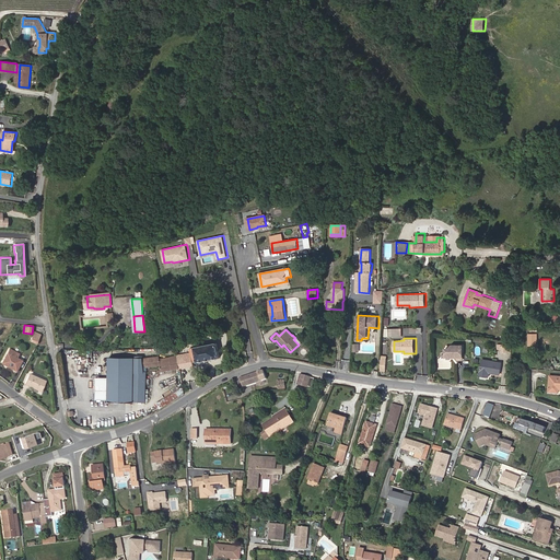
[(220,358),(217,343),(195,348),(196,352),(191,353),(177,356),(179,369),(194,366),(193,361),(197,360),(197,363),(220,358)]
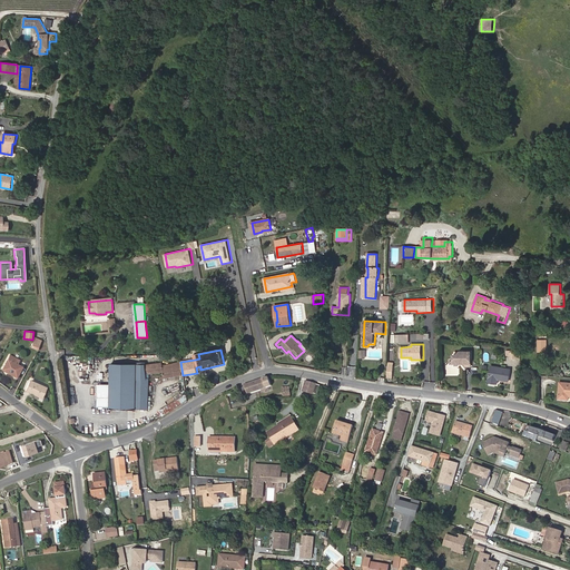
[(453,355),(453,363),(459,363),(461,362),(462,363),(465,363),(465,366),(471,366),(471,352),(460,352),(458,355),(453,355)]
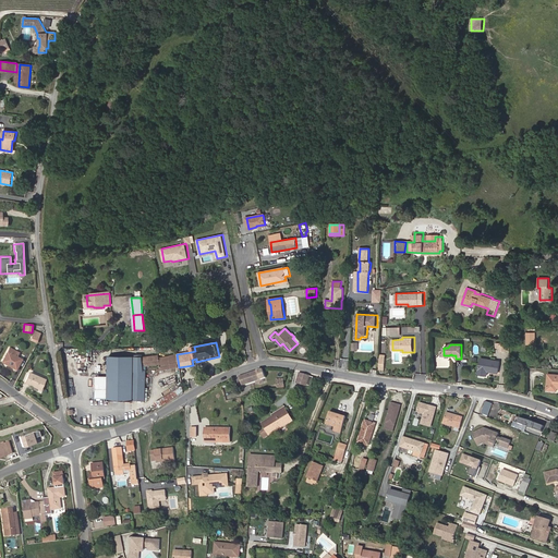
[(22,360),(16,356),(19,352),(10,348),(1,362),(16,371),(22,360)]
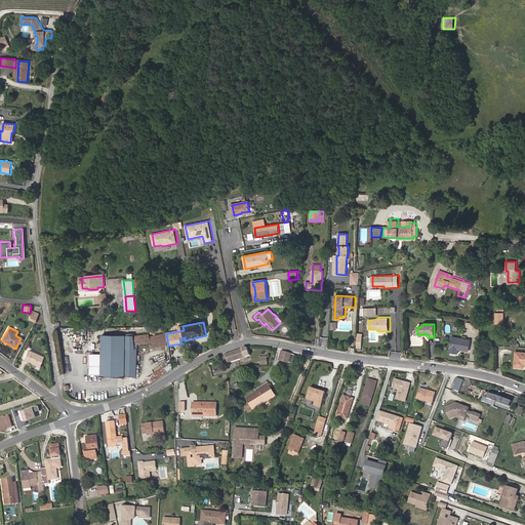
[(135,376),(135,350),(136,350),(137,345),(150,344),(151,349),(168,346),(166,333),(133,335),(126,336),(102,335),(102,354),(90,354),(90,375),(102,375),(102,377),(125,377),(125,376),(135,376)]
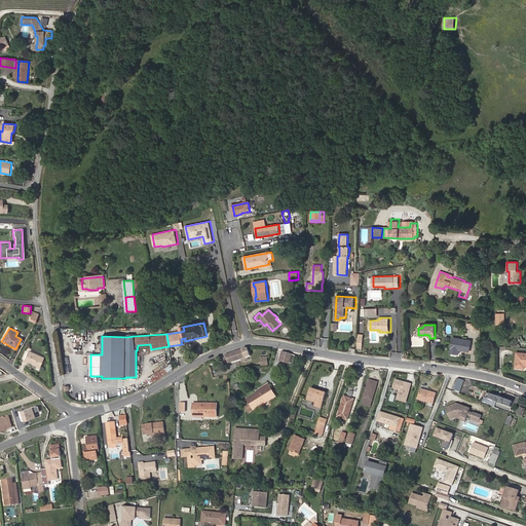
[(470,351),(471,341),(453,338),(450,352),(458,354),(458,350),(470,351)]
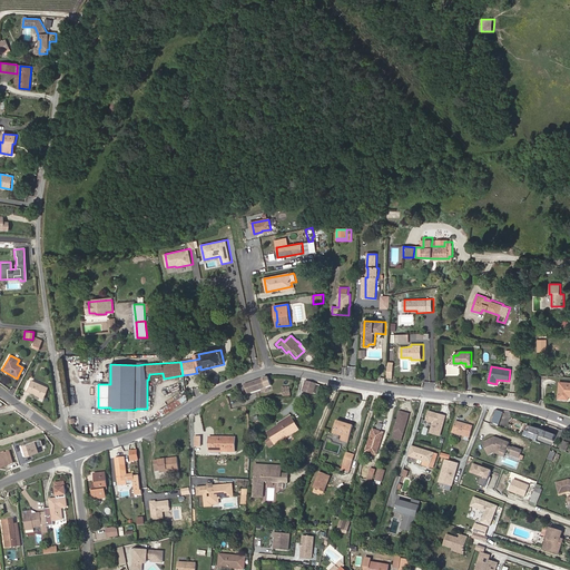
[(61,371),(68,405),(72,404),(66,370),(61,371)]
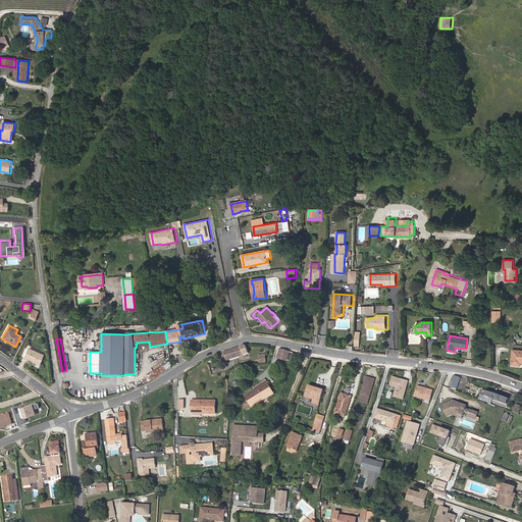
[(242,347),(245,355),(251,353),(248,345),(242,347)]
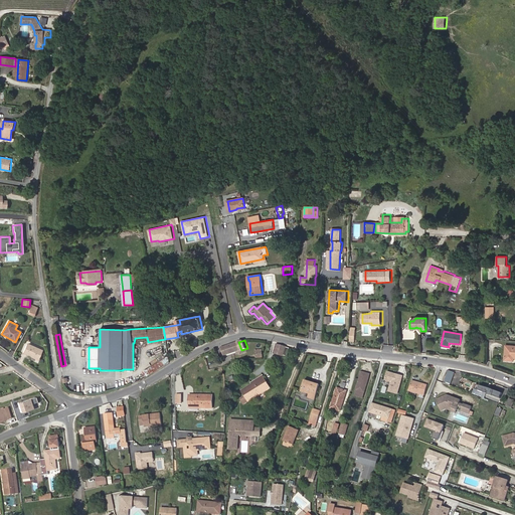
[(224,356),(241,350),(238,342),(238,341),(221,347),(224,356)]
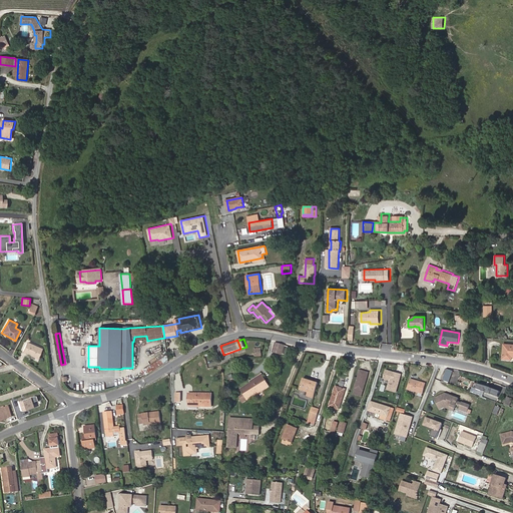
[(38,359),(42,350),(26,343),(22,352),(38,359)]
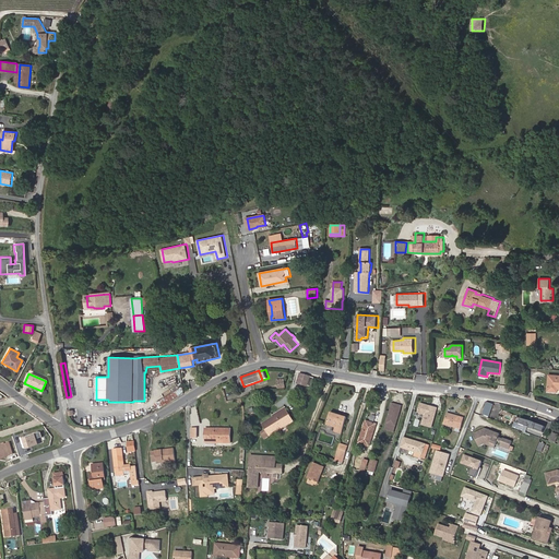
[(308,385),(311,377),(301,373),(298,383),(308,385)]
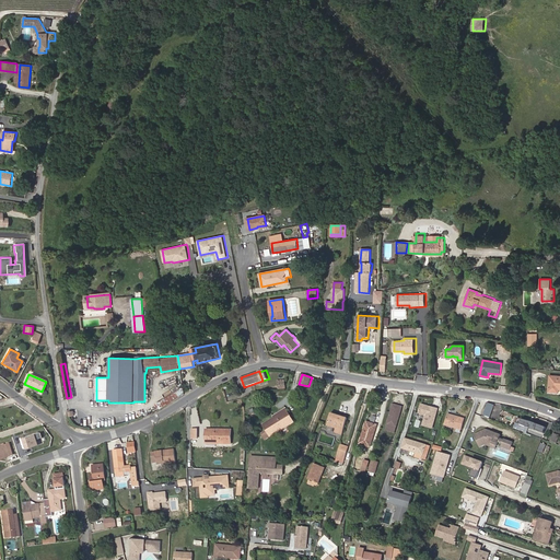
[(559,388),(559,376),(550,375),(549,392),(559,393),(559,389),(559,388)]
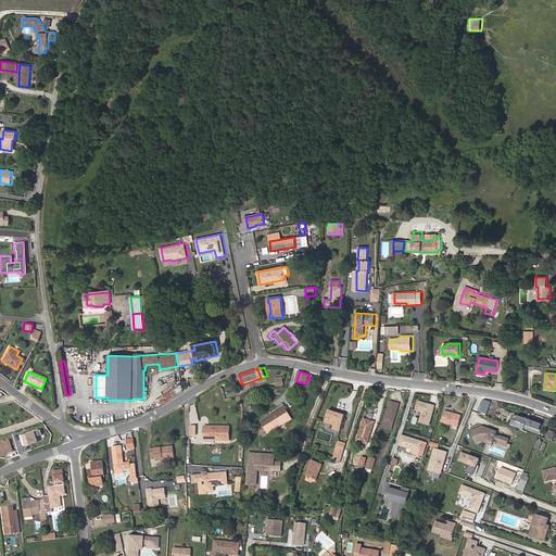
[(171,378),(162,383),(165,389),(174,383),(171,378)]
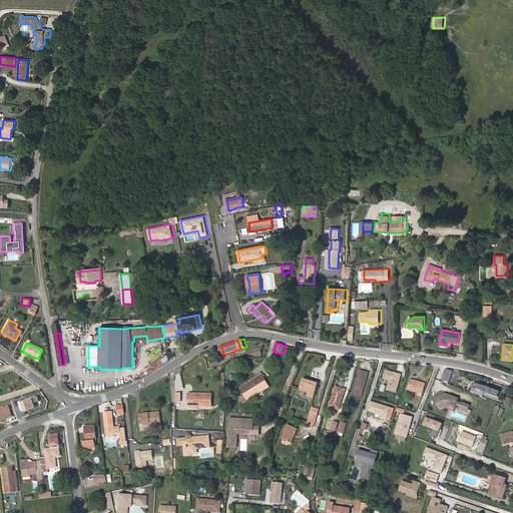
[(449,383),(453,371),(447,369),(443,380),(449,383)]
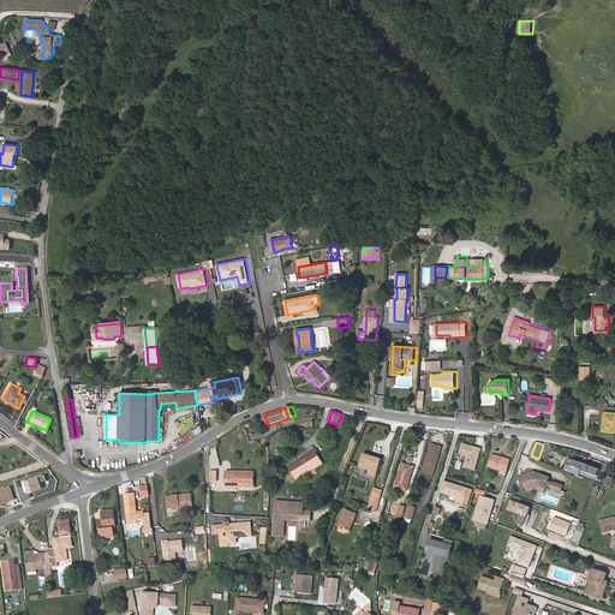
[(435,470),(442,447),(431,443),(425,466),(435,470)]
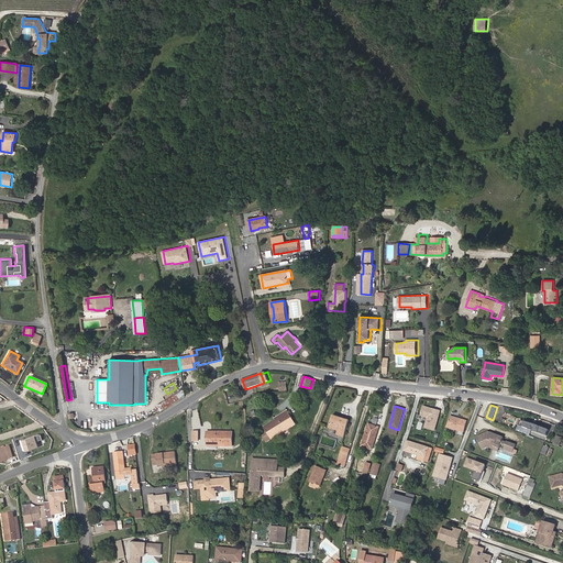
[(434,431),(440,411),(423,407),(421,416),(428,418),(426,428),(434,431)]
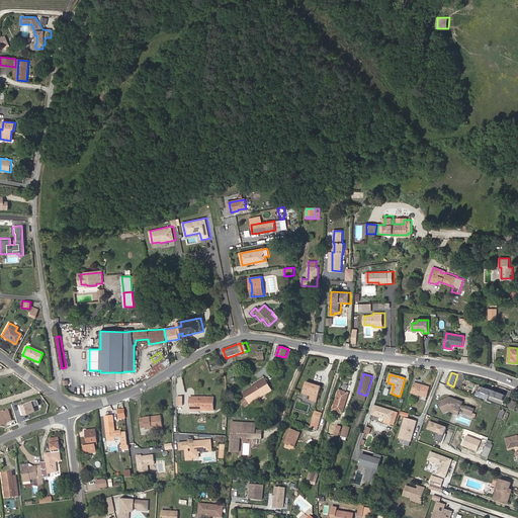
[(254,386),(265,379),(264,377),(253,384),(254,386)]
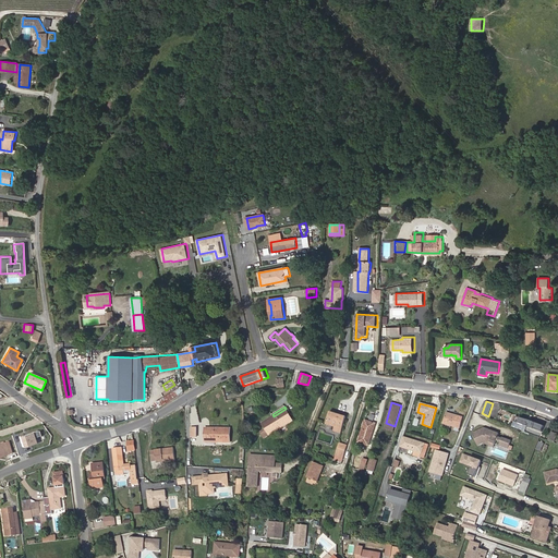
[(274,416),(262,424),(265,429),(261,433),(264,438),(269,435),(293,420),(286,409),(274,416)]
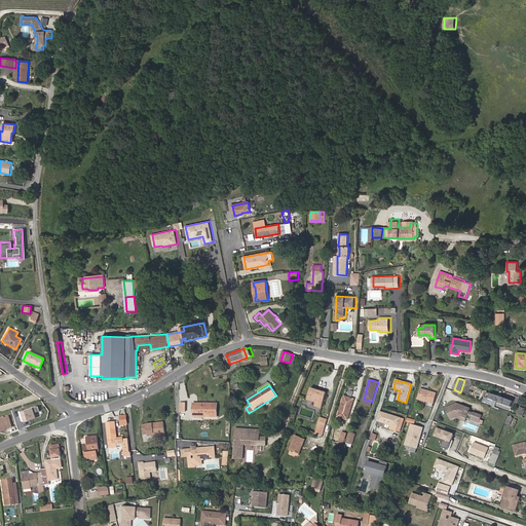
[(322,408),(327,393),(321,391),(321,392),(316,391),(316,390),(311,388),(307,400),(315,403),(314,406),(322,408)]
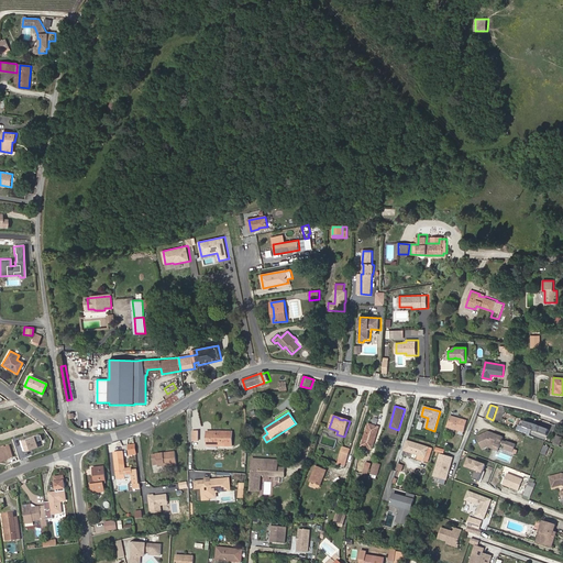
[(464,432),(467,421),(450,417),(448,427),(456,430),(455,433),(462,435),(463,432),(464,432)]
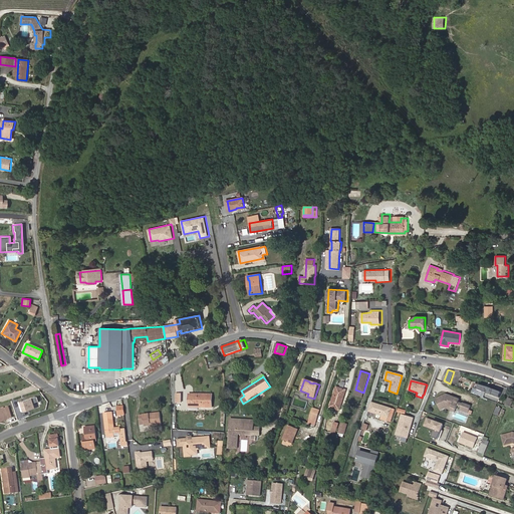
[(488,394),(492,395),(500,398),(502,393),(494,390),(494,391),(490,389),(476,382),(474,389),(488,394)]
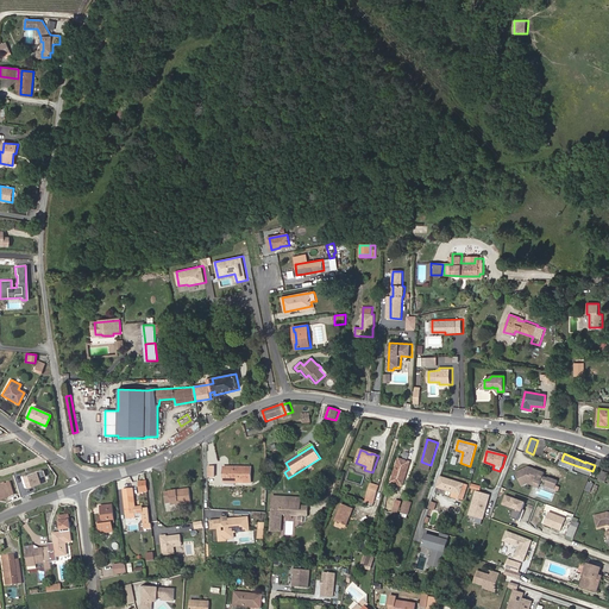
[(402,487),(410,462),(401,459),(399,458),(391,482),(391,483),(402,487)]
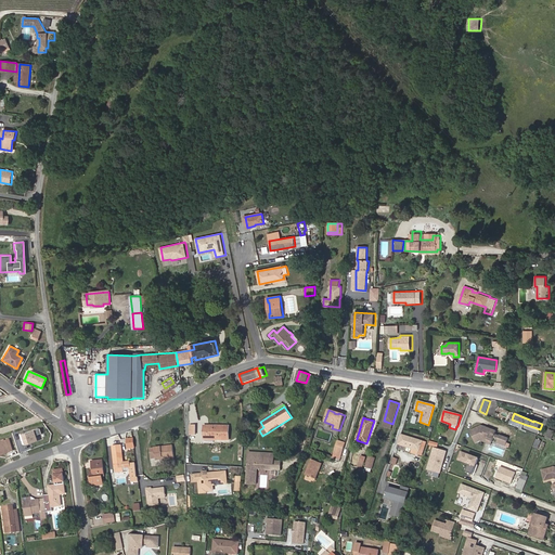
[(495,435),(497,431),(481,425),(469,430),(475,440),(480,438),(491,441),(492,442),(494,438),(499,440),(497,443),(505,447),(508,438),(500,435),(500,436),(495,435)]
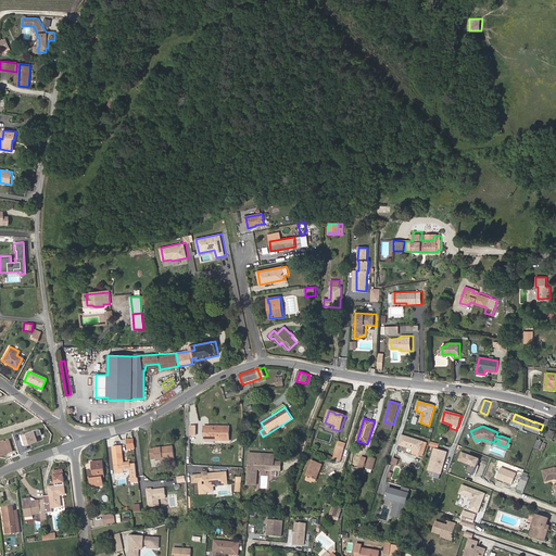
[(229,440),(230,427),(204,427),(204,440),(214,440),(229,440)]
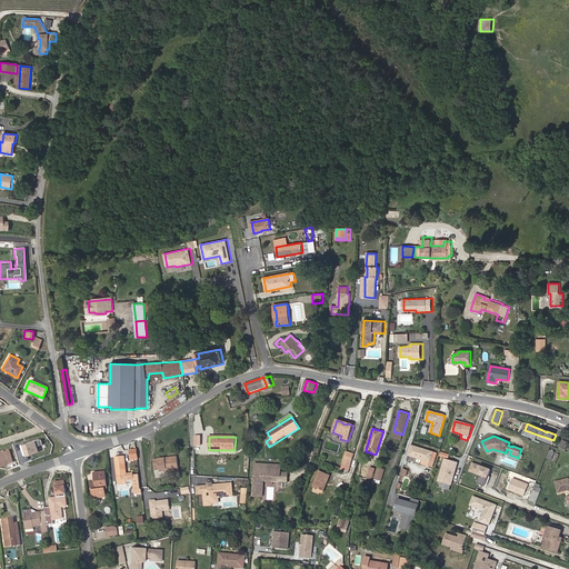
[(40,439),(20,446),(23,456),(38,451),(36,447),(42,445),(40,439)]
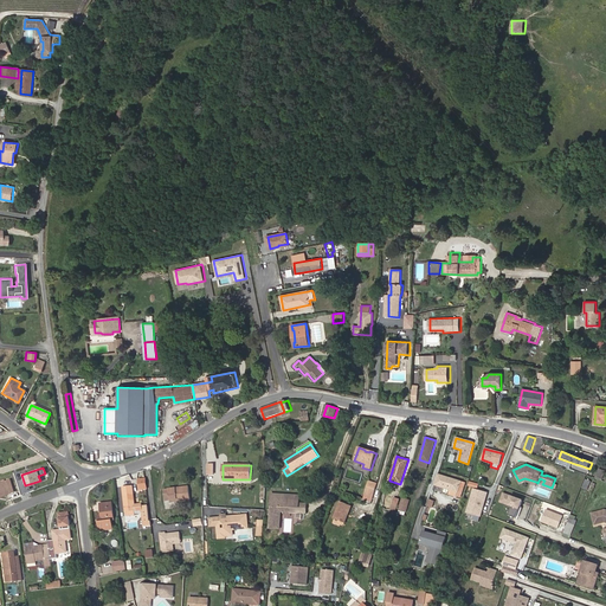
[(604,477),(605,471),(599,469),(597,474),(595,477),(603,481),(604,477)]
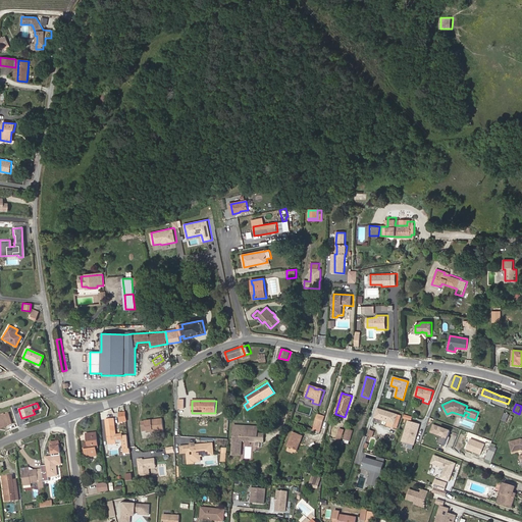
[(398,428),(401,416),(398,415),(377,409),(375,418),(388,422),(395,424),(394,427),(398,428)]
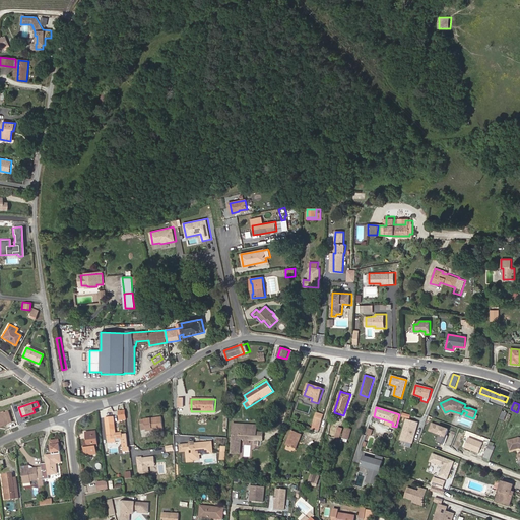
[(0,426),(12,423),(8,410),(0,412),(0,426)]
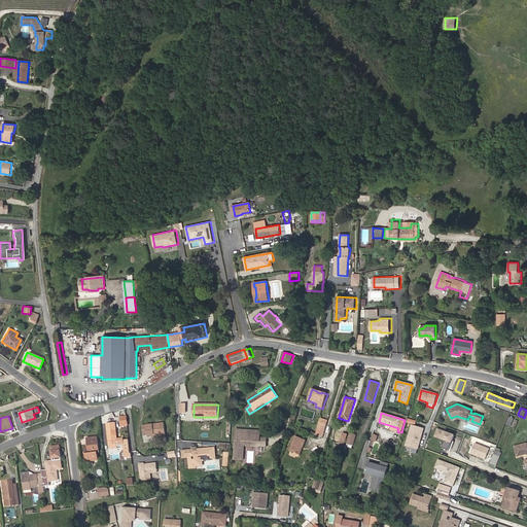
[(325,430),(328,421),(321,419),(319,428),(325,430)]
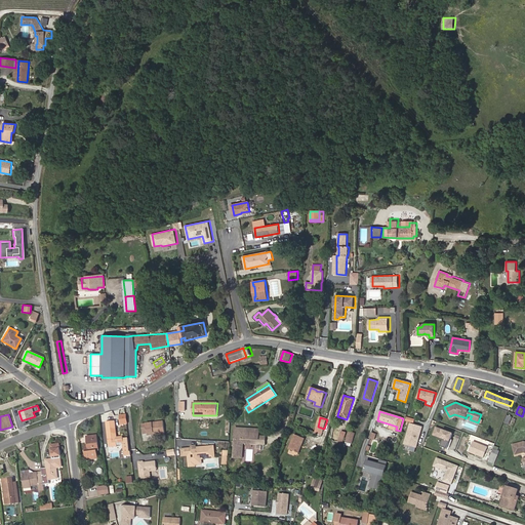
[(117,437),(115,421),(107,422),(109,444),(110,443),(110,447),(117,446),(116,443),(118,443),(117,442),(123,441),(124,456),(130,455),(130,452),(129,452),(128,438),(123,439),(123,437),(117,437)]
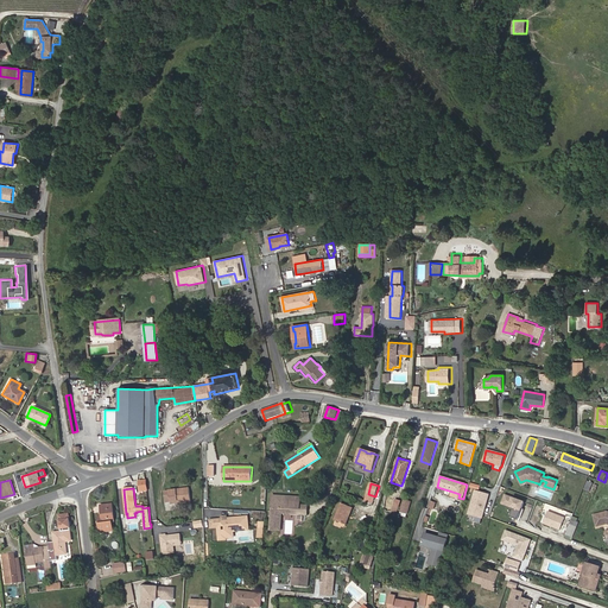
[(191,502),(189,488),(164,492),(165,502),(170,502),(178,501),(178,504),(185,502),(191,502)]
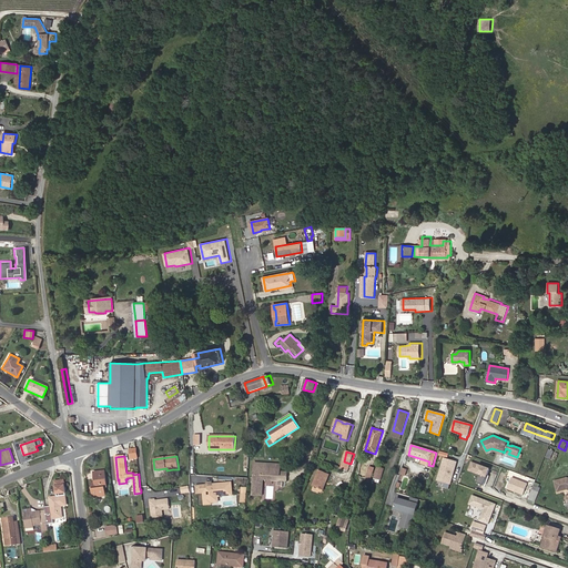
[(490,468),(470,460),(467,472),(478,475),(476,483),(484,486),(490,468)]
